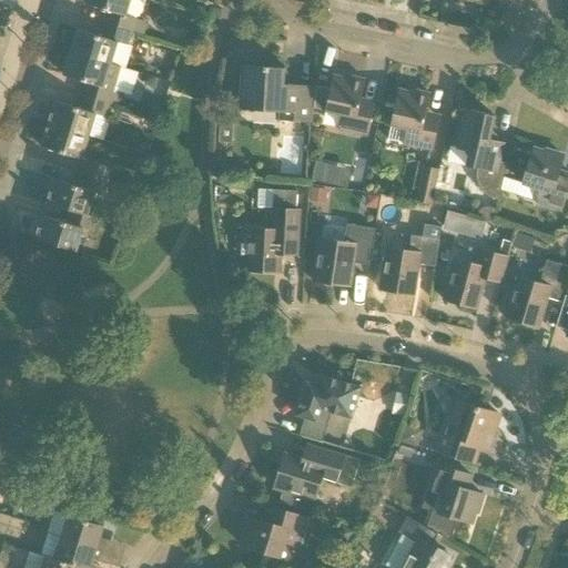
[(127,16),(131,0),(87,0),(85,3),(109,11),(104,23),(132,31),(143,34),(148,22),(137,19),(127,16)]
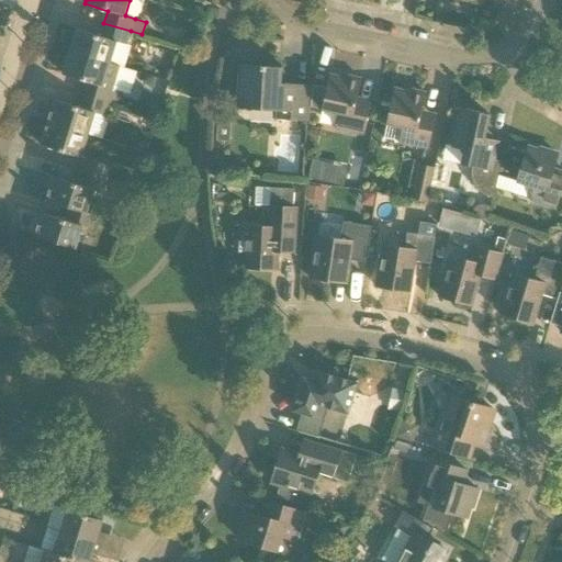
[(77,30),(70,52),(121,67),(124,68),(131,46),(126,45),(131,31),(103,23),(100,36),(77,30)]
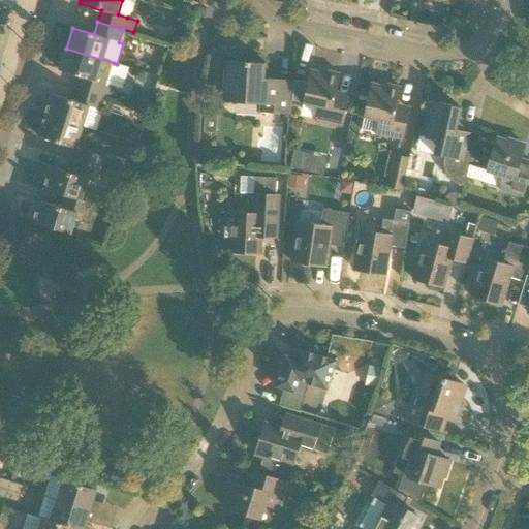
[(106,84),(114,63),(66,49),(59,70),(81,76),(76,89),(102,97),(110,99),(114,86),(106,84)]
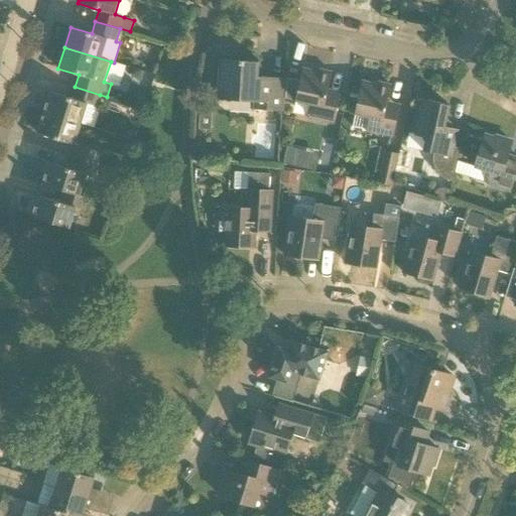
[(255,110),(284,112),(286,79),(258,77),(258,67),(261,68),(261,66),(259,65),(259,62),(221,59),(218,100),(255,102),(255,110)]
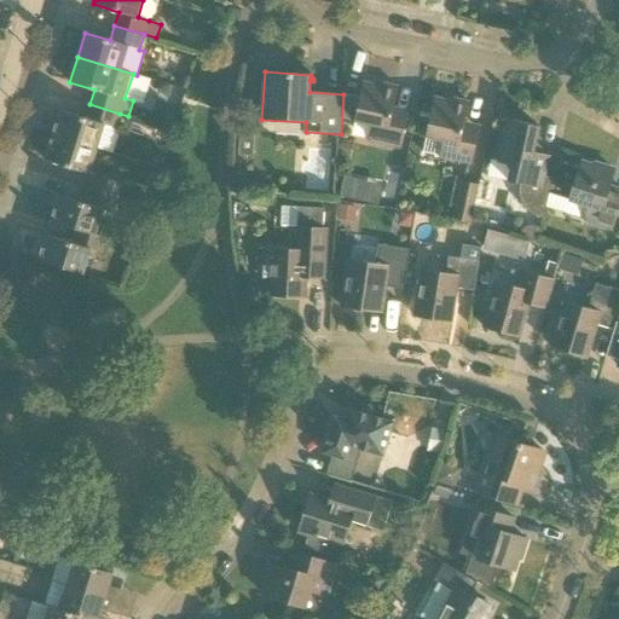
[(408,119),(392,115),(398,86),(382,84),(382,86),(365,82),(356,122),(372,126),(370,142),(400,149),(408,119)]
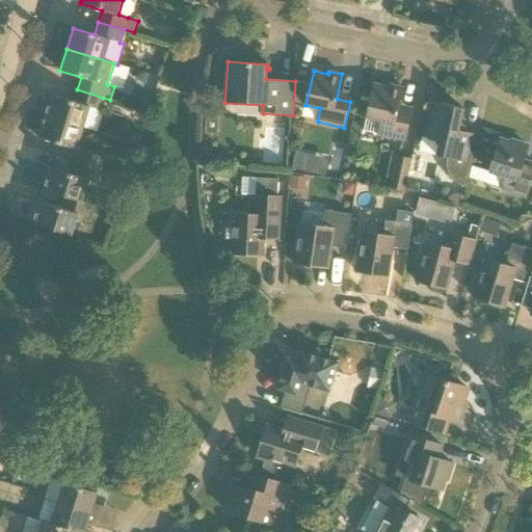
[(410,114),(397,112),(403,87),(390,84),(390,87),(374,84),(364,131),(378,135),(404,141),(410,114)]
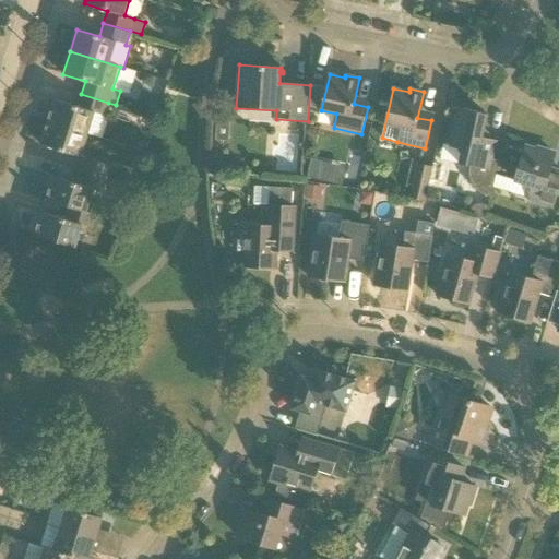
[(104,116),(108,103),(81,94),(78,106),(55,99),(48,121),(88,134),(95,113),(104,116)]
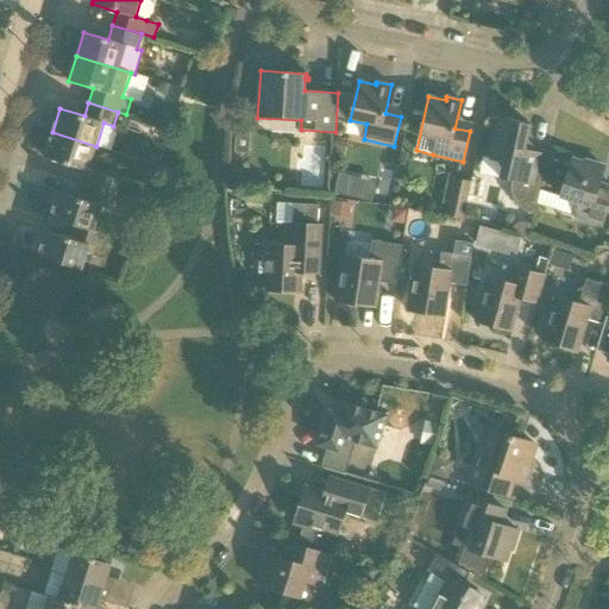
[(544,175),(537,174),(541,154),(525,150),(531,124),(500,118),(490,159),(496,161),(502,170),(501,179),(514,181),(513,186),(513,192),(515,199),(518,203),(522,208),(528,213),(535,214),(544,175)]
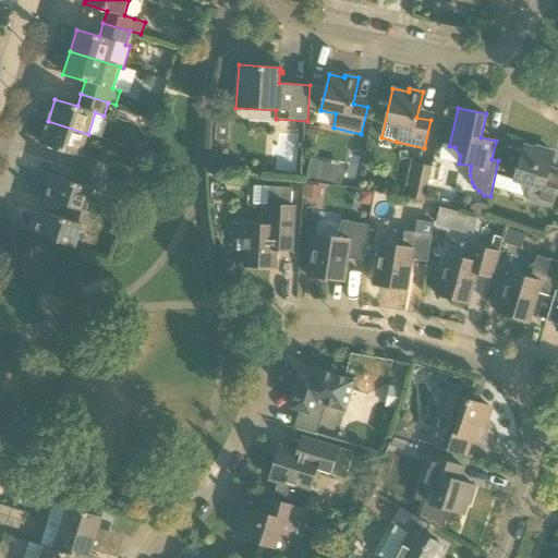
[(81,157),(88,134),(48,121),(40,144),(81,157)]
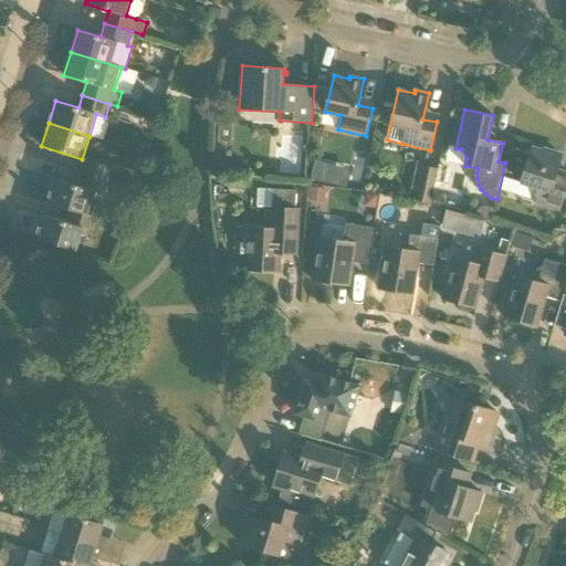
[(565,189),(565,174),(557,171),(562,156),(544,150),(543,153),(532,149),(522,182),(538,188),(535,201),(559,209),(565,189)]
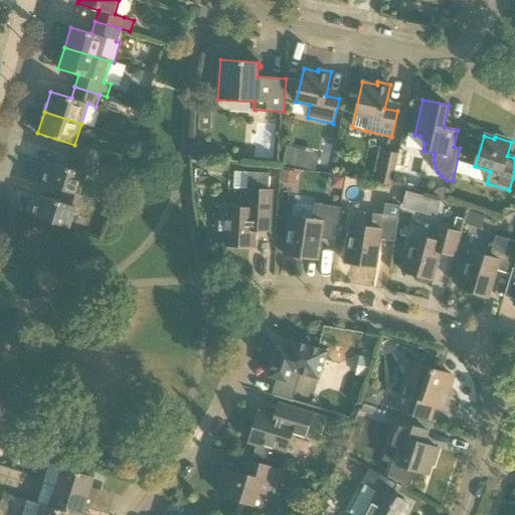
[(74,157),(99,165),(103,152),(77,145),(74,157)]
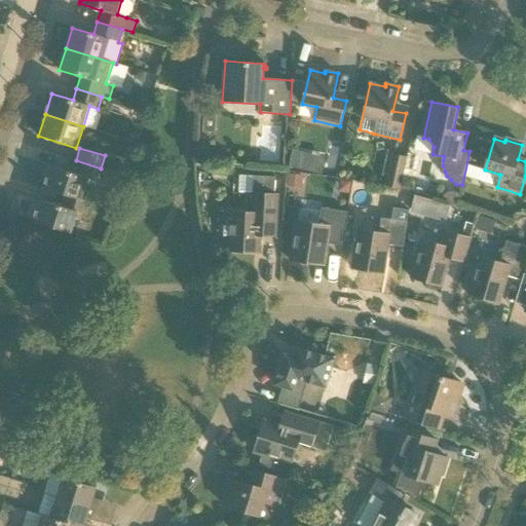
[(293,150),(289,167),(301,171),(306,153),(293,150)]
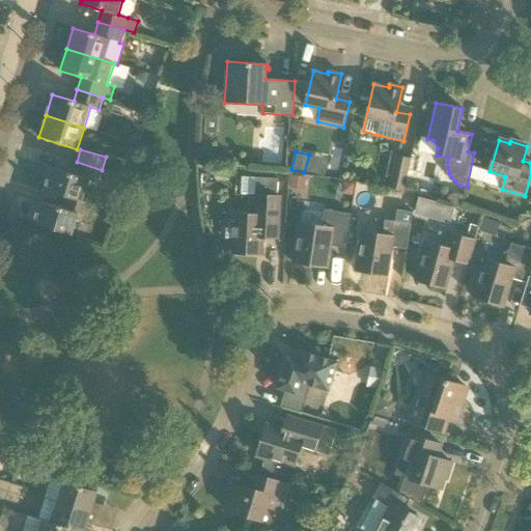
[(390,188),(403,191),(411,159),(397,156),(390,188)]
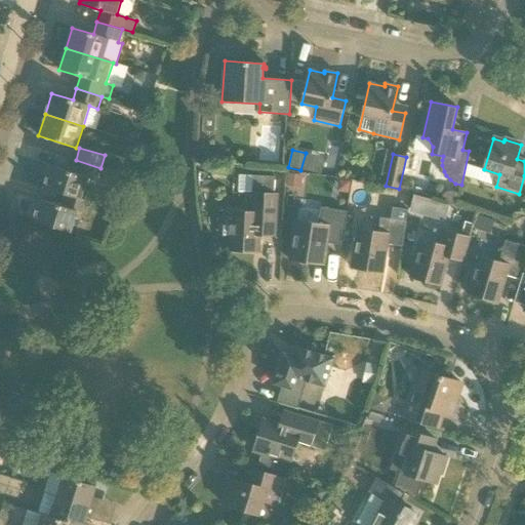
[(96,180),(101,168),(76,160),(72,172),(50,165),(44,188),(65,194),(81,199),(88,177),(96,180)]
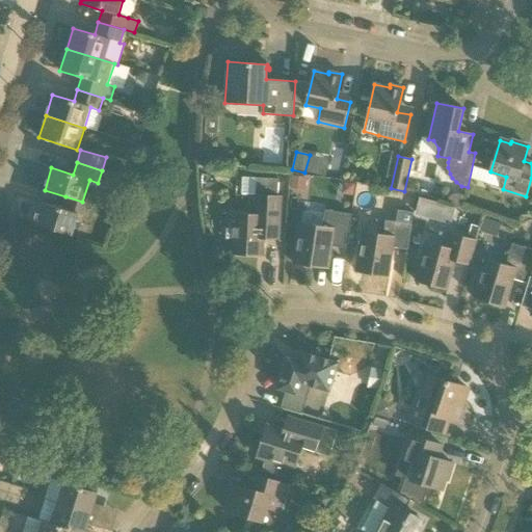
[(277,196),(278,179),(257,178),(256,194),(255,215),(233,214),(231,254),(264,256),(265,239),(277,239),(278,238),(280,238),(280,228),(282,196),(277,196)]
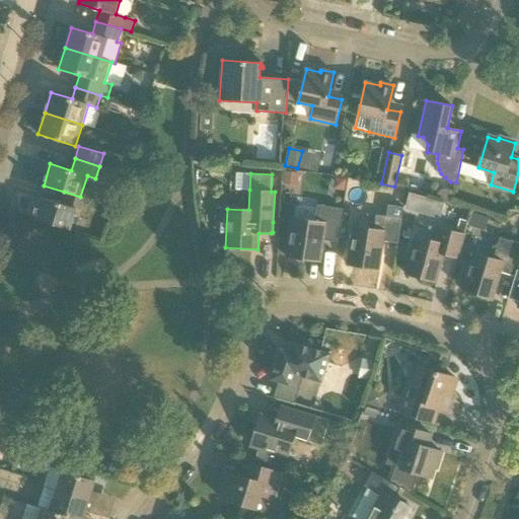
[(453,191),(447,190),(445,190),(443,190),(441,191),(439,193),(437,197),(450,201),(453,191)]
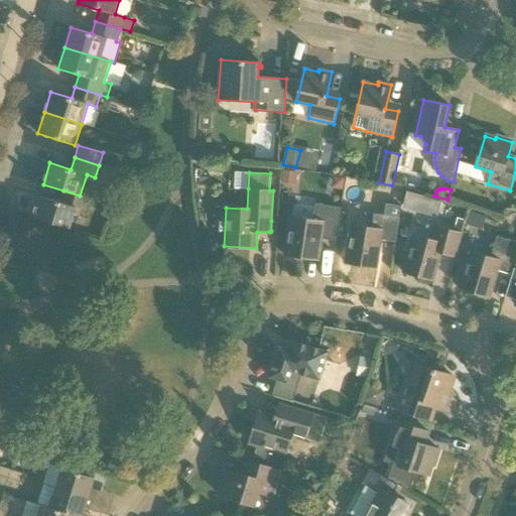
[(89,198),(80,196),(63,190),(60,203),(39,196),(33,218),(70,229),(77,208),(85,210),(89,198)]
